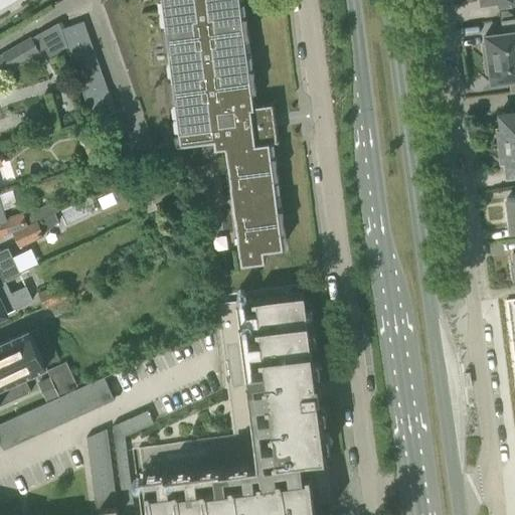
[(273,105),(254,107),(251,89),(256,88),(253,78),(253,70),(249,69),(244,36),(249,35),(246,27),(246,25),(246,17),(242,17),(239,0),(162,0),(165,22),(160,23),(163,34),(163,45),(168,44),(173,75),(167,76),(170,87),(170,98),(175,98),(180,132),(175,133),(178,143),(181,142),(210,139),(212,148),(226,146),(241,262),(265,259),(264,248),(283,245),(281,229),(285,228),(283,219),(283,218),(283,208),(279,208),(275,177),(279,176),(276,166),(276,165),(276,156),(272,156),(270,143),(278,142),(273,105)]
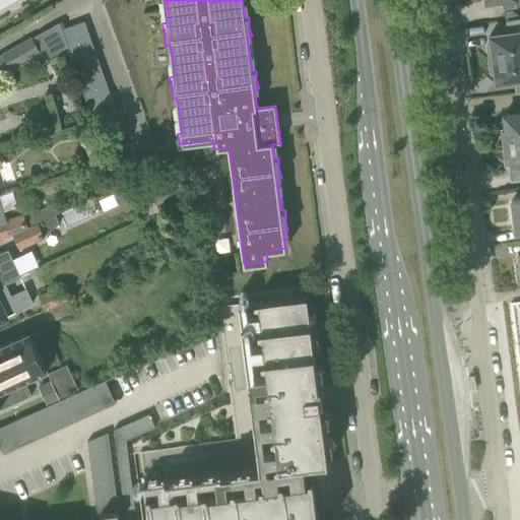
[(512,10),(504,11),(506,20),(518,18),(518,15),(512,10)]
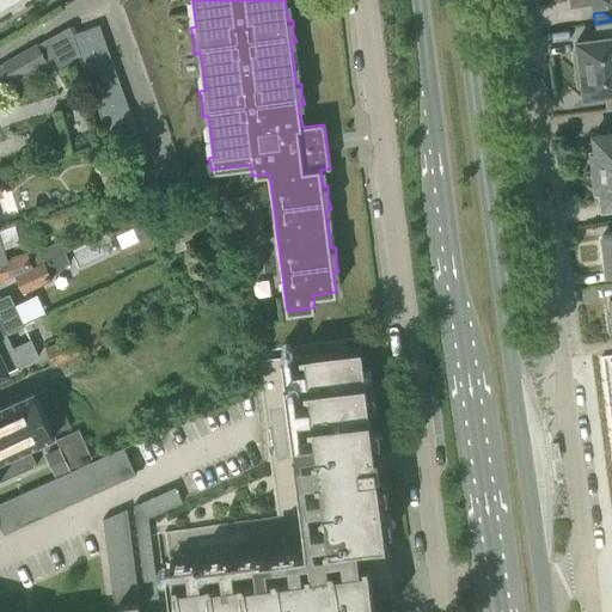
[(104,37),(101,24),(73,34),(78,47),(104,37)]
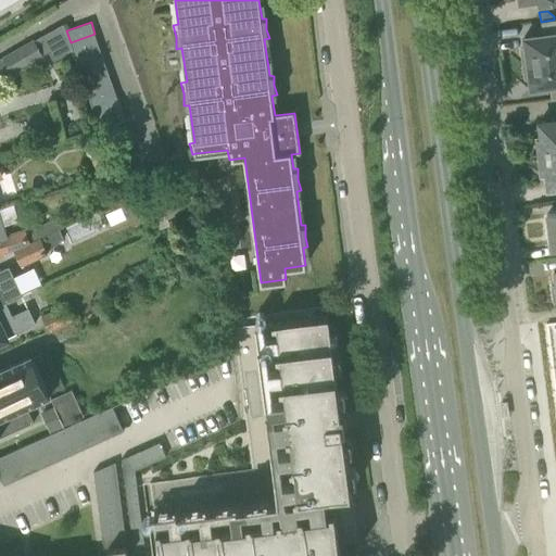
[(73,50),(71,42),(66,30),(63,24),(37,38),(51,63),(73,50)]
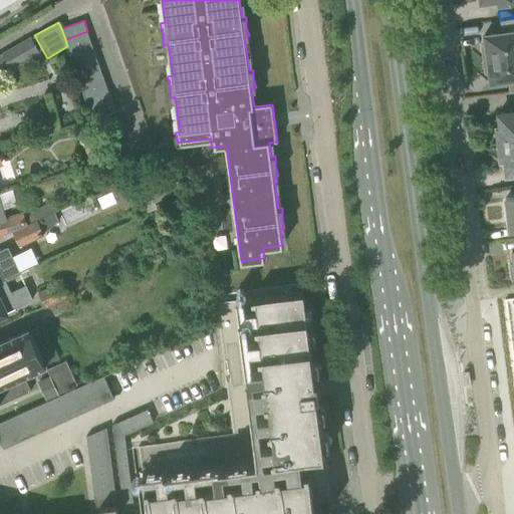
[(482,45),(484,58),(513,54),(513,29),(484,34),(486,44),(482,45)]
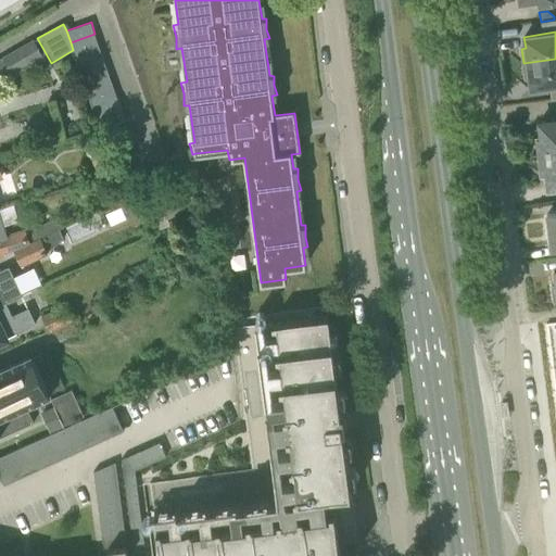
[(99,46),(95,34),(71,42),(73,50),(75,54),(99,46)]
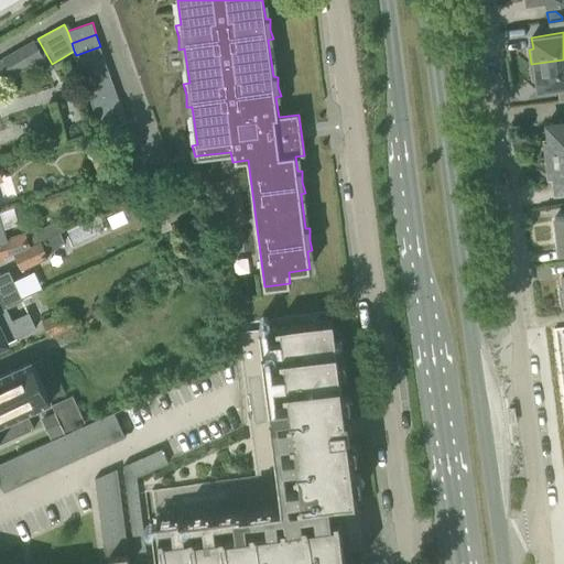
[(13,74),(43,57),(33,41),(4,58),(13,74)]
